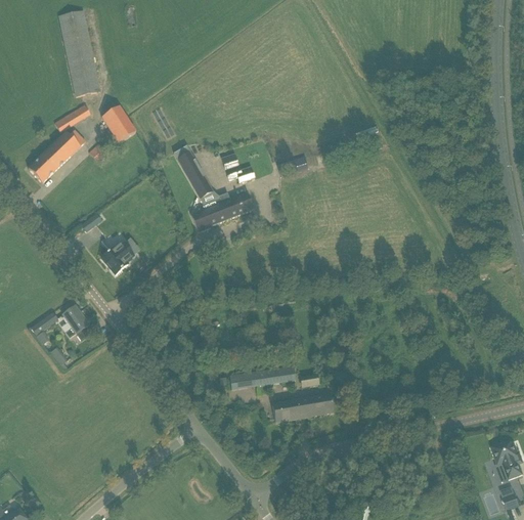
[(58,14),(74,92),(74,94),(98,90),(83,9),(58,14)]
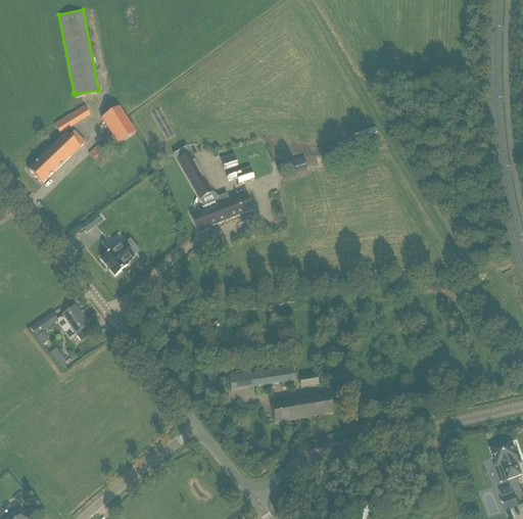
[(83,102),(53,121),(59,130),(88,111),(83,102)]
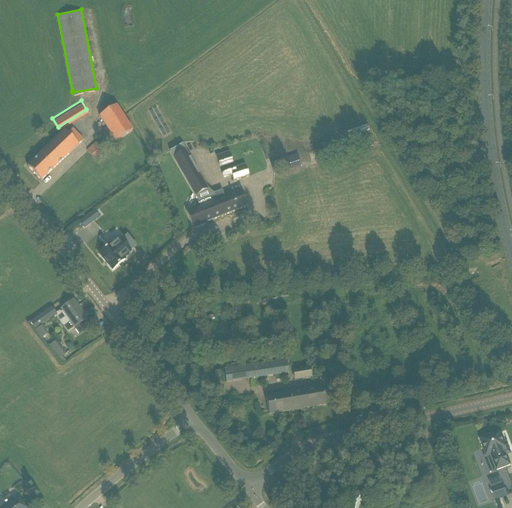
[(132,127),(117,102),(100,112),(115,137),(132,127)]
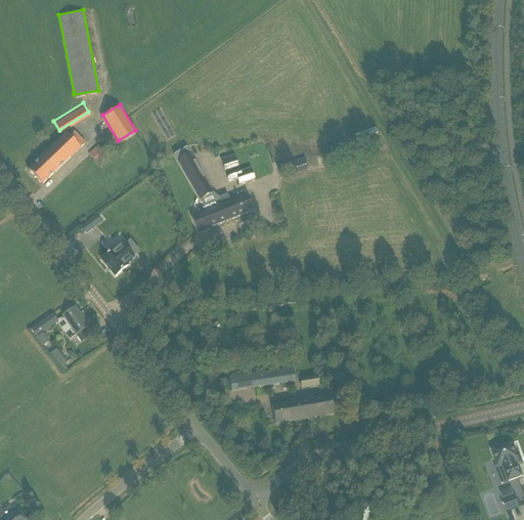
[(42,181),(49,174),(85,140),(75,129),(70,134),(66,131),(28,167),(42,181)]
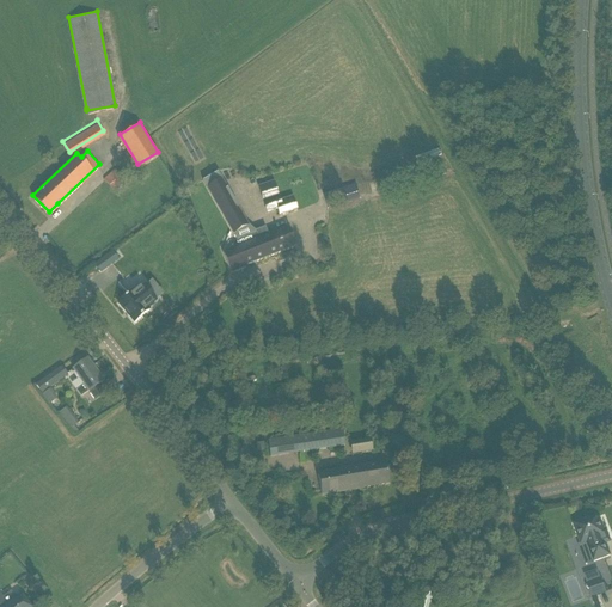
[(430,155),(410,161),(414,175),(435,167),(430,155)]
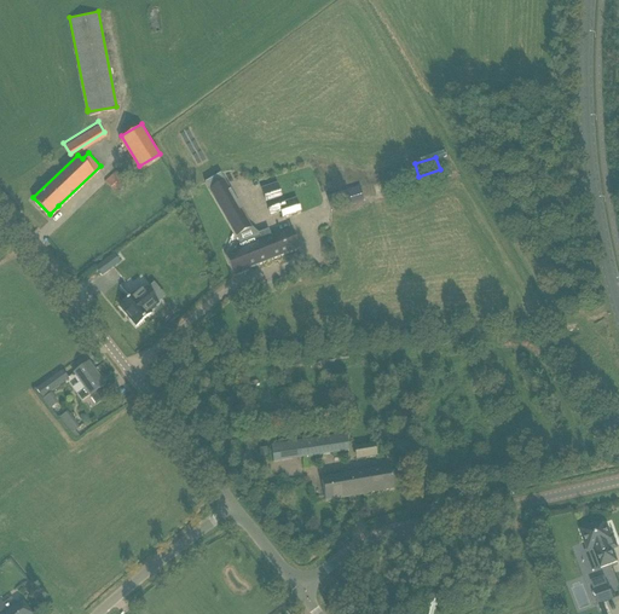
[(115,167),(104,178),(115,189),(125,179),(115,167)]
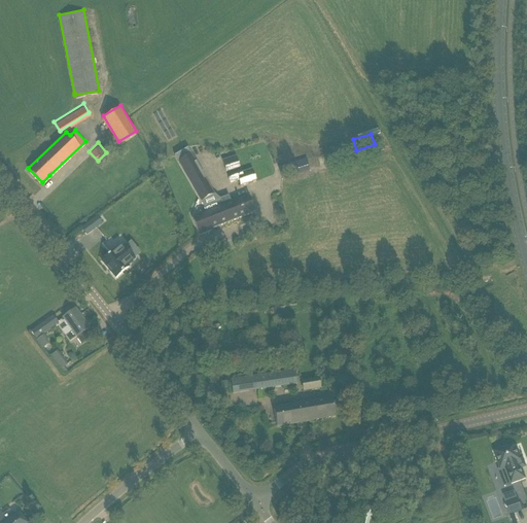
[(201,199),(202,199),(214,190),(187,144),(174,152),(178,159),(177,159),(201,199)]
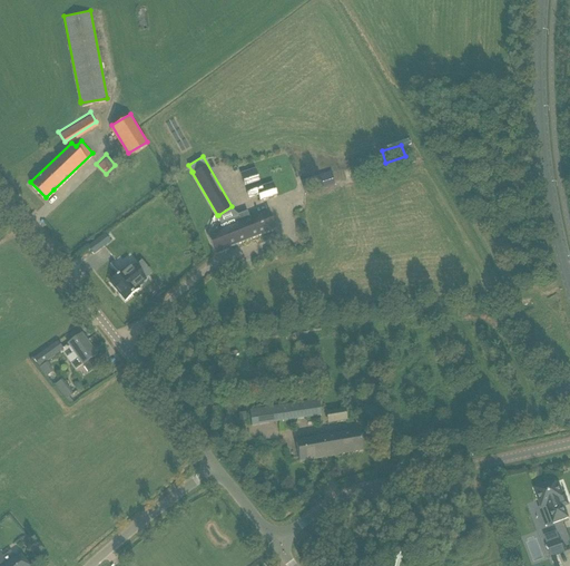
[(255,165),(241,169),(245,183),(258,177),(255,165)]
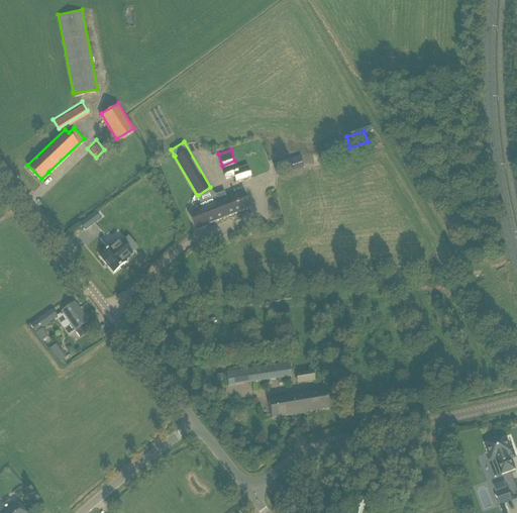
[(304,165),(301,152),(274,161),(278,173),(304,165)]
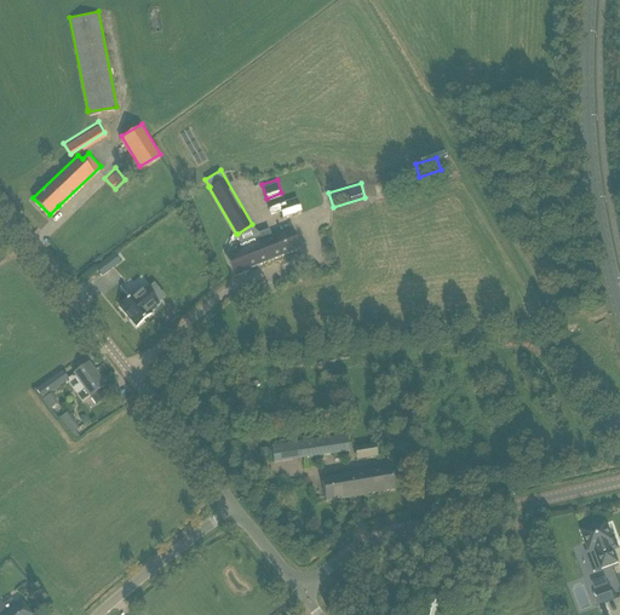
[(283,200),(279,201),(281,208),(283,216),(300,210),(296,195),(283,200)]
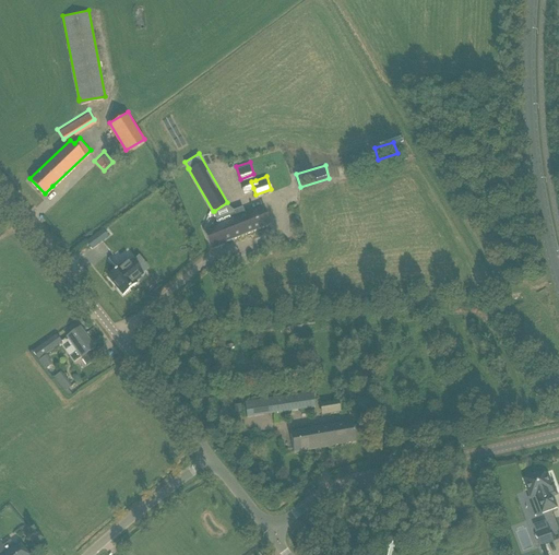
[(227,202),(214,211),(217,221),(203,226),(204,229),(207,236),(211,246),(224,241),(224,240),(269,222),(264,212),(262,207),(246,213),(244,207),(242,204),(233,208),(227,202)]
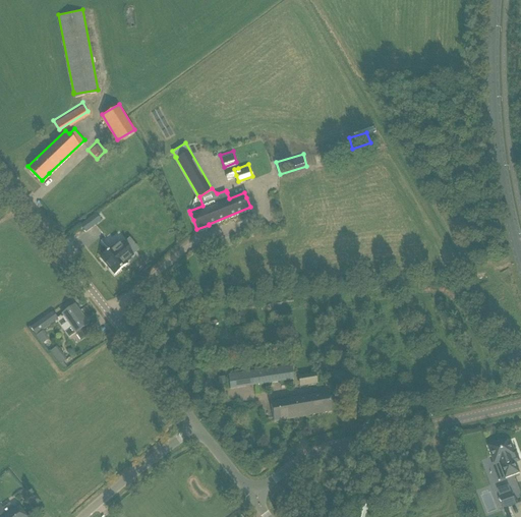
[(101,217),(96,211),(80,222),(85,229),(101,217)]
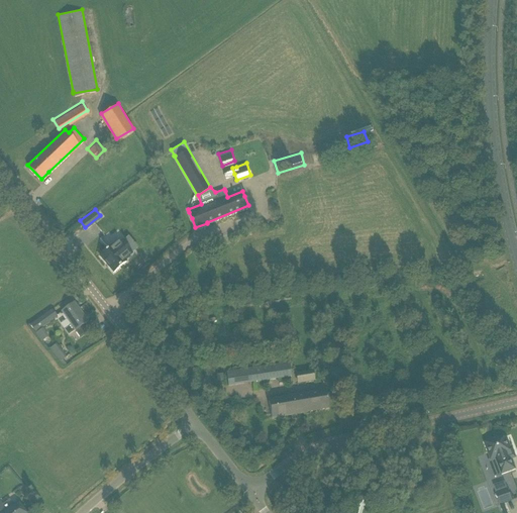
[(112,242),(100,253),(113,270),(126,259),(125,258),(130,253),(129,252),(131,250),(121,238),(119,240),(118,239),(113,243),(112,242)]
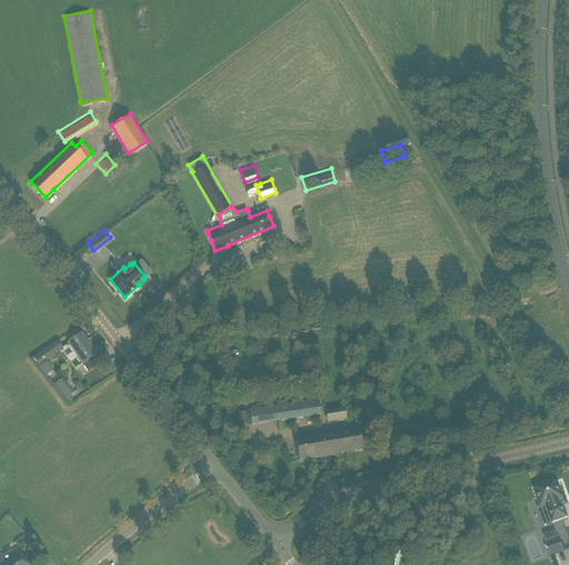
[(69,339),(79,354),(71,359),(75,366),(82,360),(87,368),(96,363),(90,355),(96,352),(81,330),(69,339)]
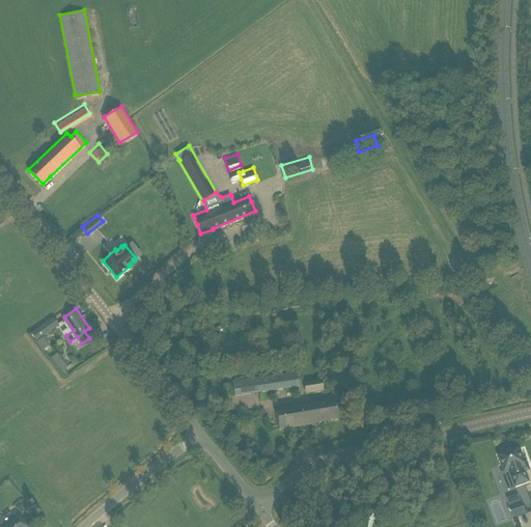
[(59,323),(53,314),(30,330),(36,338),(59,323)]
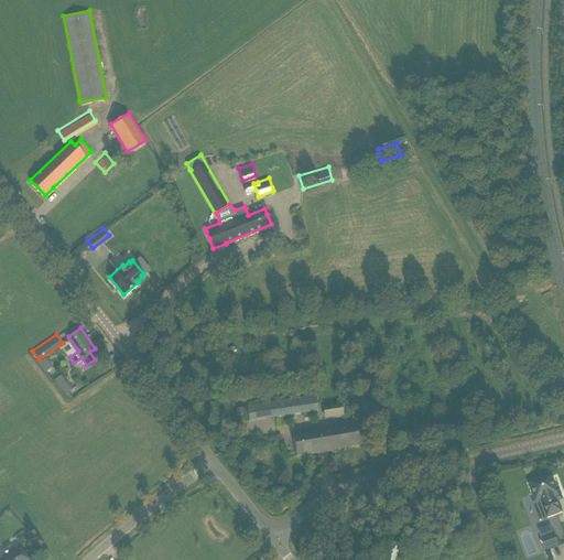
[(53,364),(46,355),(39,361),(45,370),(53,364)]
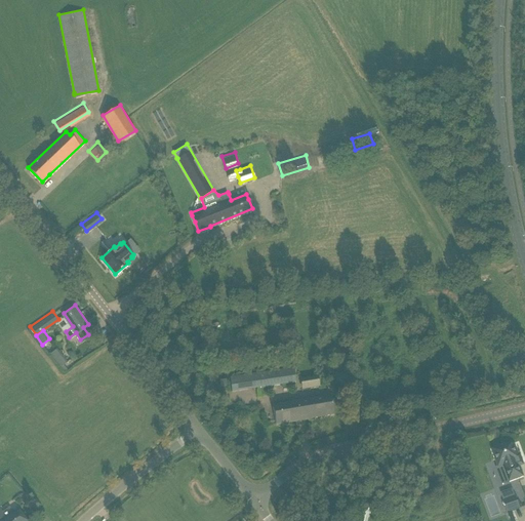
[(61,365),(68,360),(57,347),(50,352),(61,365)]
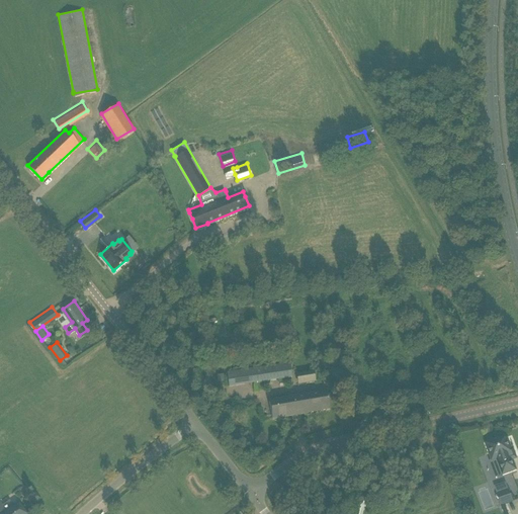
[(229,383),(292,373),(290,359),(226,369),(229,383)]
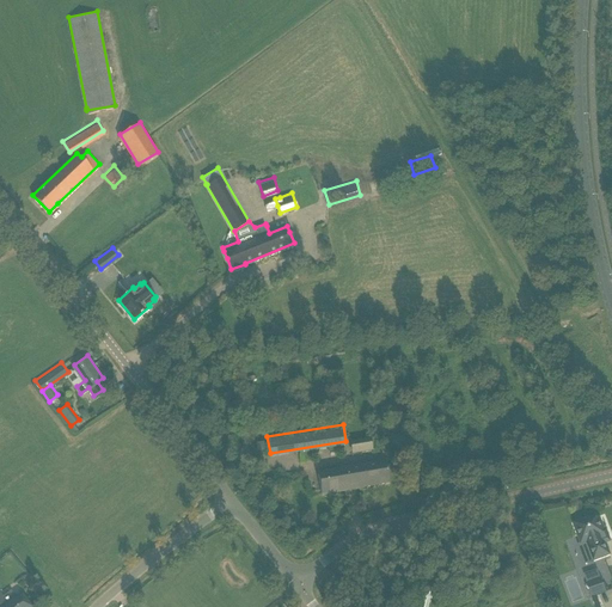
[(369,435),(360,436),(362,449),(372,447),(369,435)]
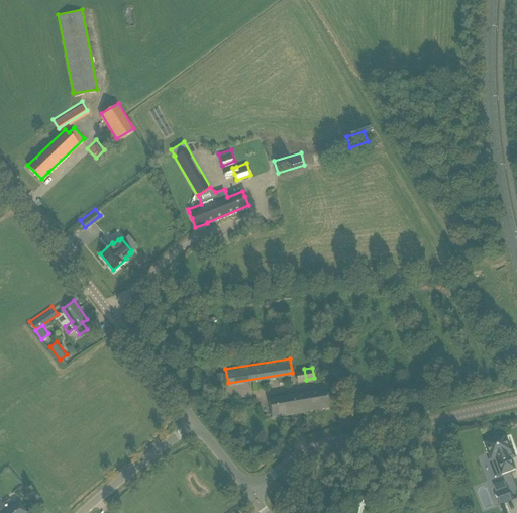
[(328,406),(327,396),(325,388),(285,395),(269,397),(272,415),(328,406)]
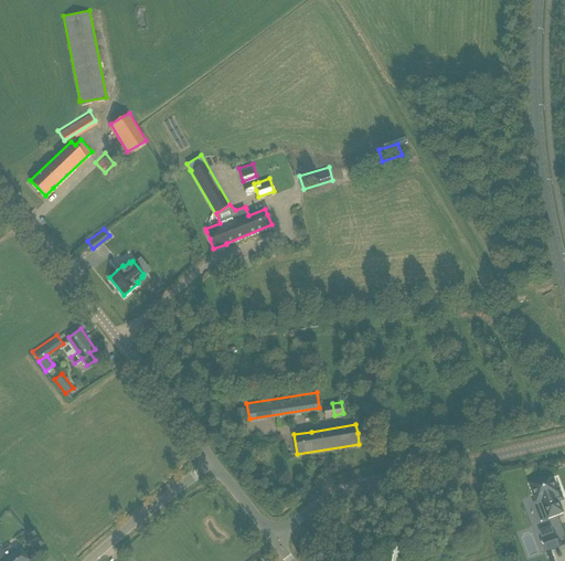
[(545,474),(530,480),(533,490),(536,498),(534,499),(541,518),(548,515),(553,514),(563,509),(556,493),(560,491),(553,475),(546,477),(545,474)]
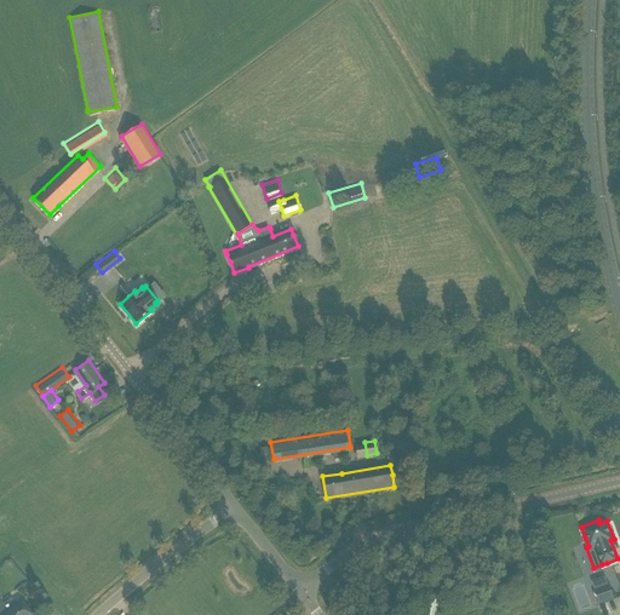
[(604,573),(591,579),(595,590),(600,602),(614,597),(609,585),(604,573)]
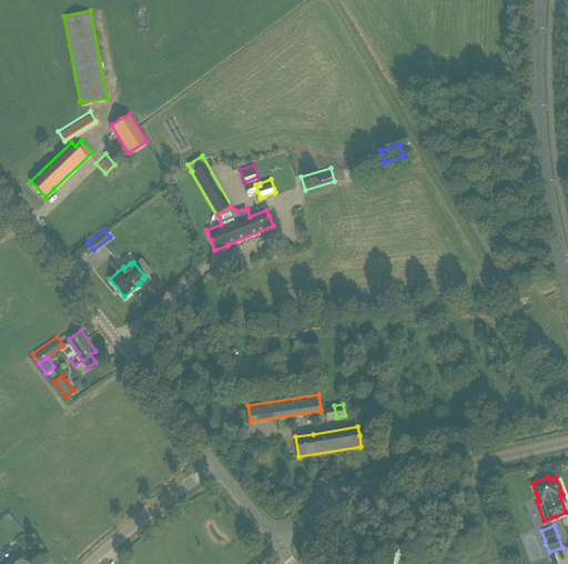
[(10,546),(2,552),(0,547),(0,563),(29,563),(31,563),(19,546),(13,551),(10,546)]
